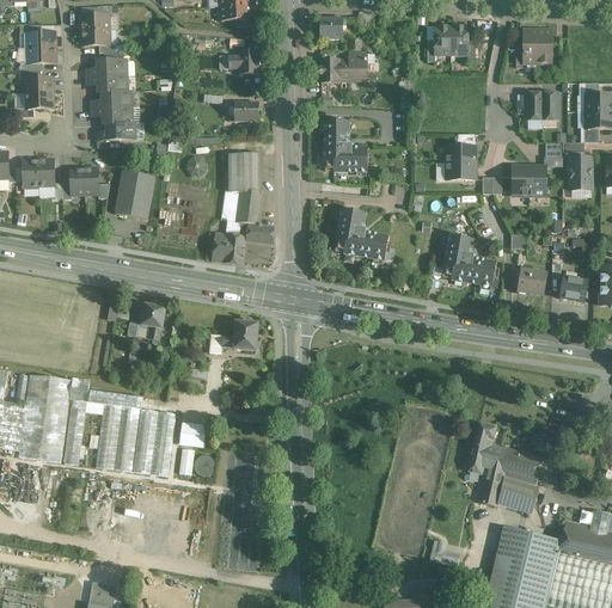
[(246,18),(246,11),(250,11),(249,4),(221,5),(221,19),(246,18)]
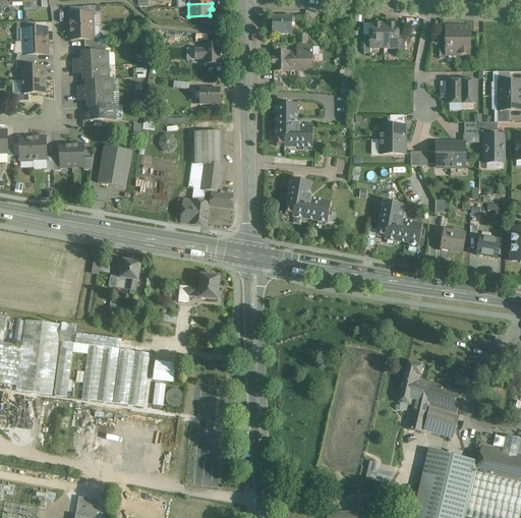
[(93,24),(92,11),(69,12),(70,25),(93,24)]
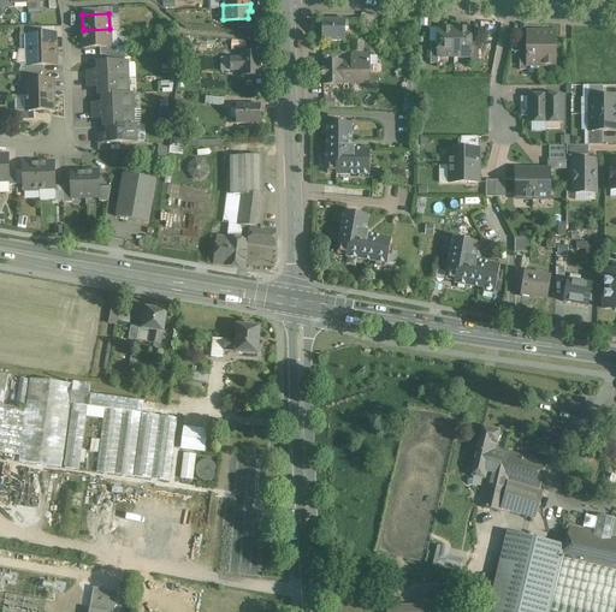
[(323,18),(323,39),(344,39),(344,25),(348,25),(348,18),(323,18)]
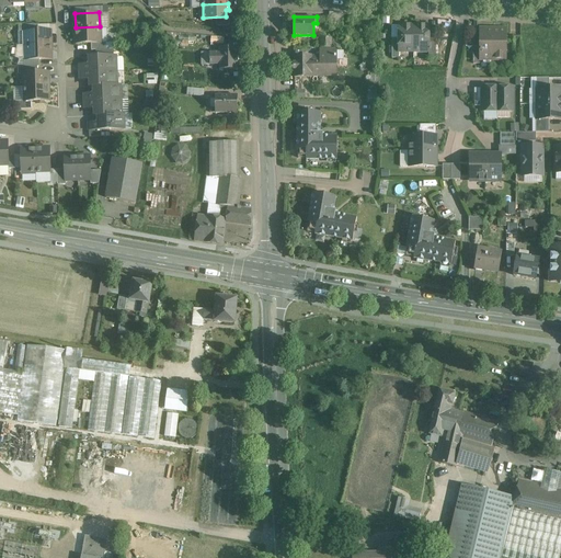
[(414,23),(399,23),(399,36),(398,49),(413,49),(414,23)]
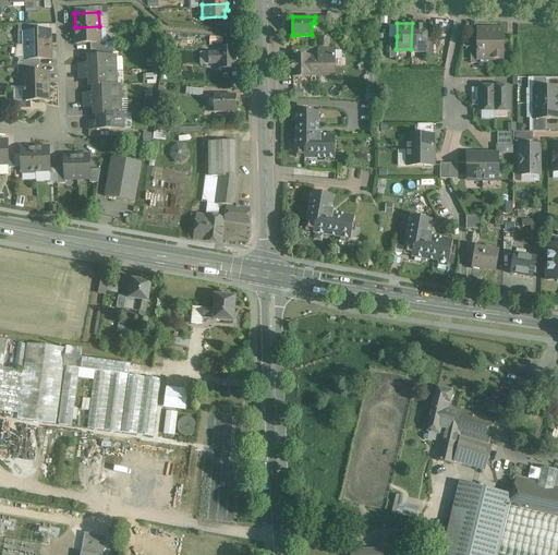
[(426,23),(412,23),(411,49),(426,49),(426,36),(426,23)]
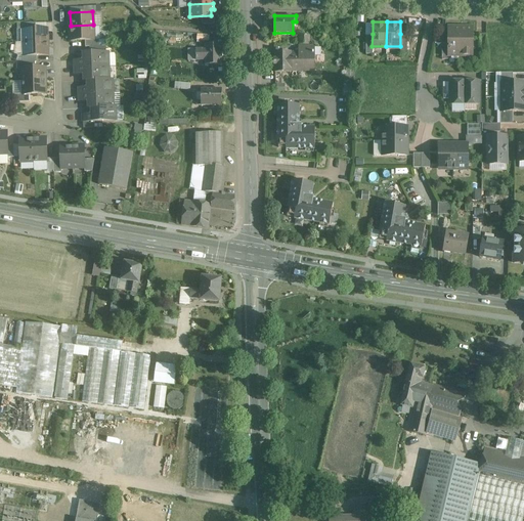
[(93,25),(71,26),(71,38),(85,38),(93,38),(93,25)]
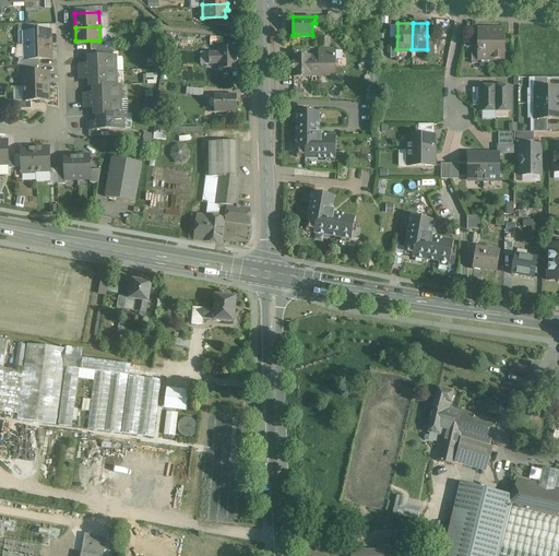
[(491,57),(491,26),(478,26),(478,44),(477,57),(491,57)]
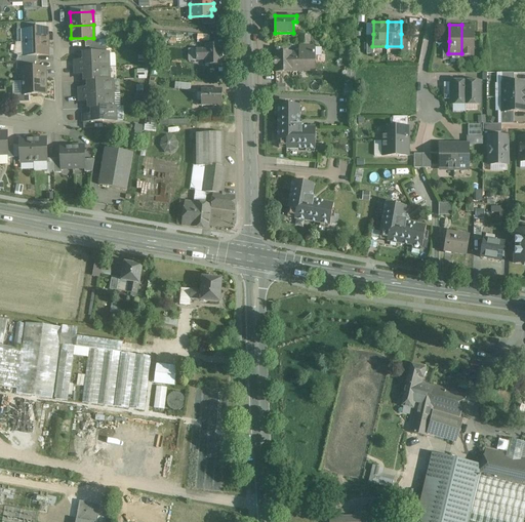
[(461,53),(473,53),(474,25),(461,25),(461,53)]
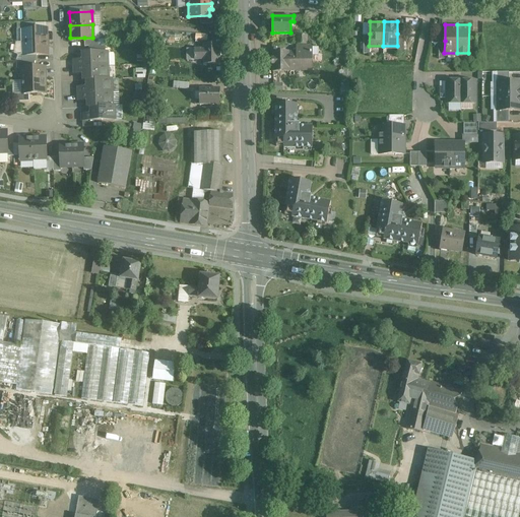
[(24,40),(47,39),(46,26),(36,26),(23,26),(24,40)]
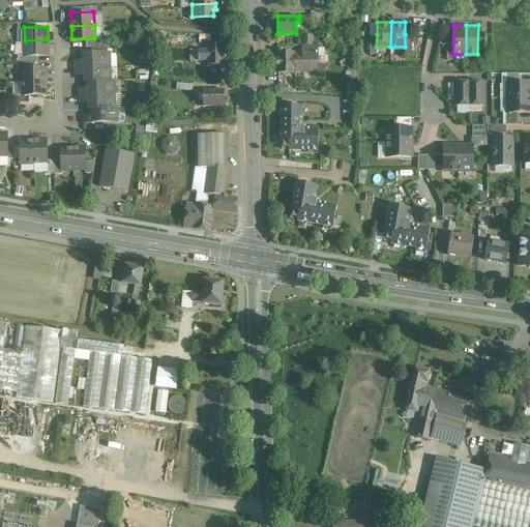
[(327,37),(326,37),(325,37),(313,36),(313,33),(303,33),(302,41),(326,44),(327,42),(327,37)]
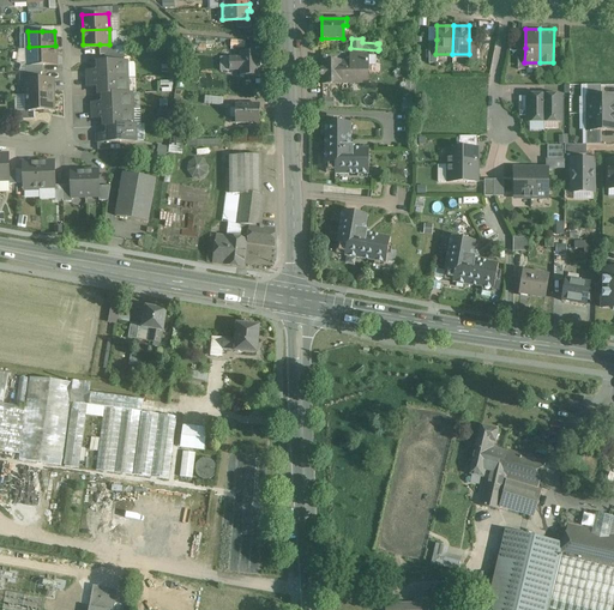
[(55,61),(55,46),(29,47),(29,62),(42,62),(55,61)]
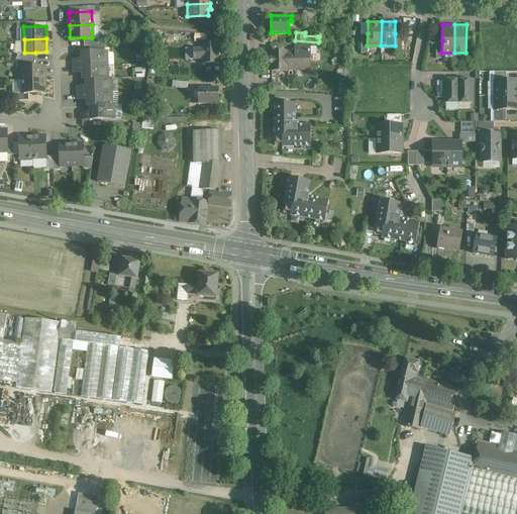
[(202,46),(193,46),(193,58),(202,58),(202,62),(218,62),(218,42),(202,42),(202,46)]
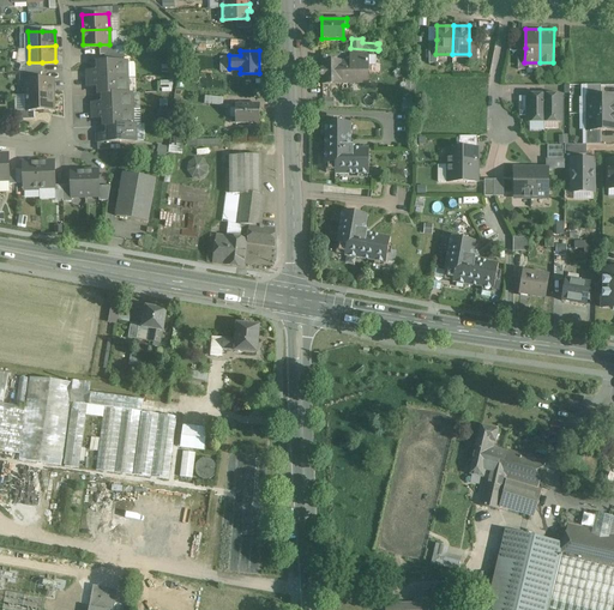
[(341,60),(341,79),(368,79),(368,52),(350,52),(350,60),(341,60)]
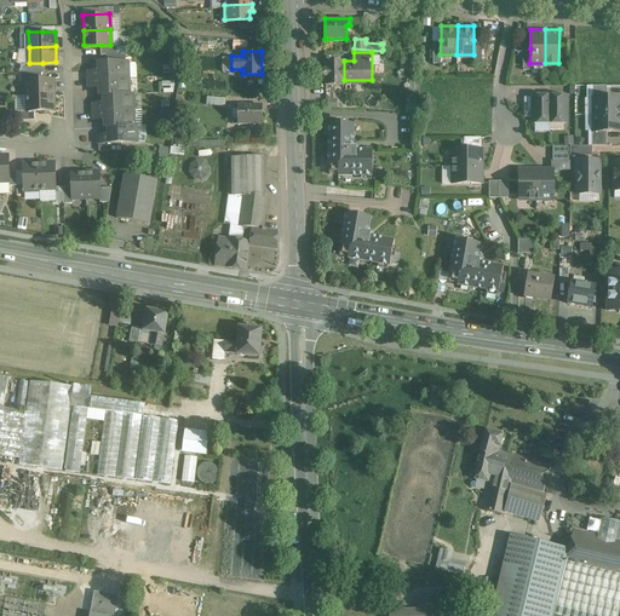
[(127,75),(126,59),(125,59),(107,59),(101,61),(101,67),(98,69),(89,69),(89,78),(127,75)]
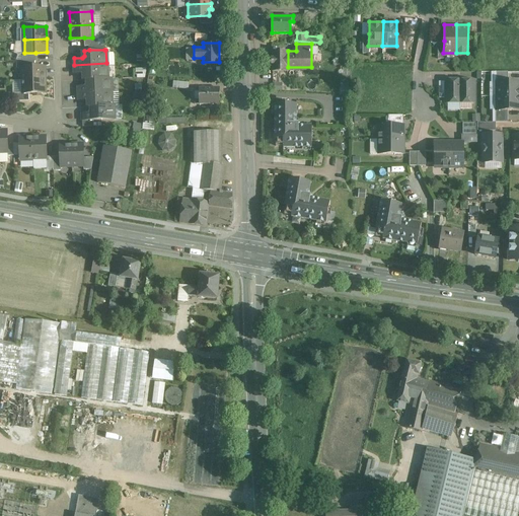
[(288,51),(288,50),(272,50),(272,69),(288,69),(288,67),(288,51)]
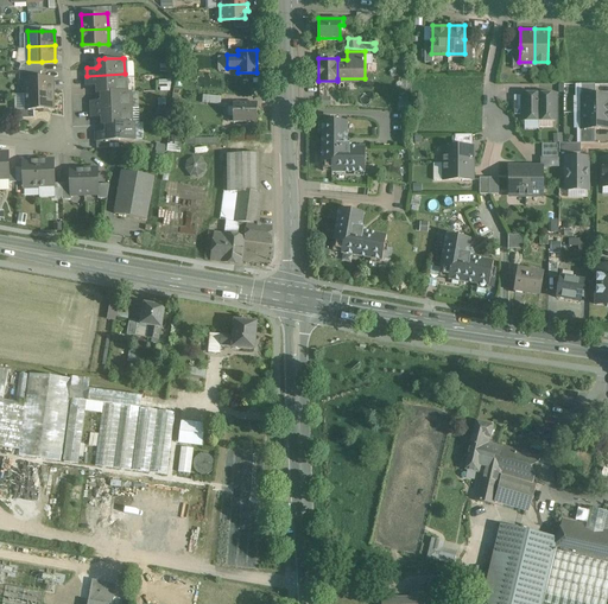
[(87,83),(96,83),(99,84),(100,91),(103,90),(125,89),(125,74),(87,76),(87,83)]
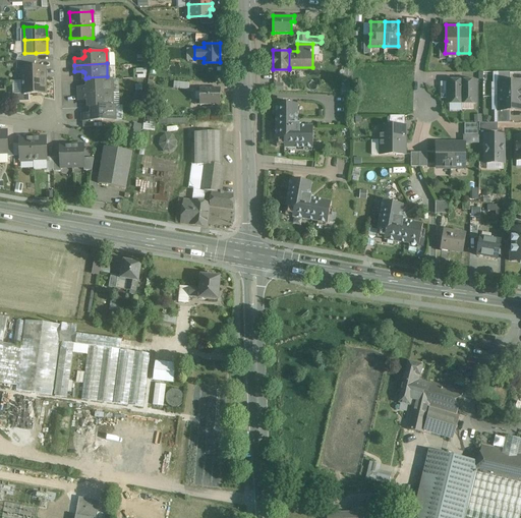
[(22,78),(45,78),(44,65),(35,65),(21,65),(22,78)]
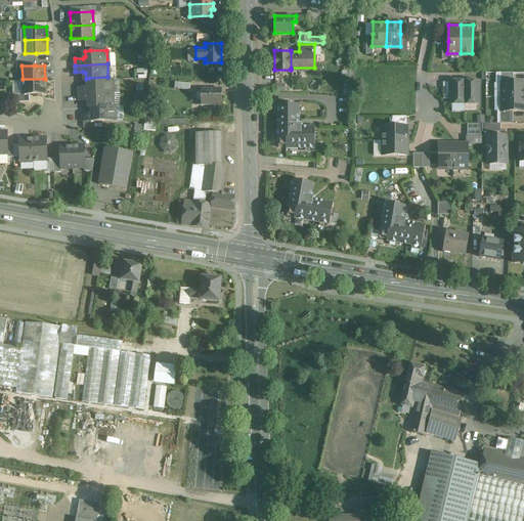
[(499,81),(500,81),(513,81),(513,71),(499,71),(499,81)]
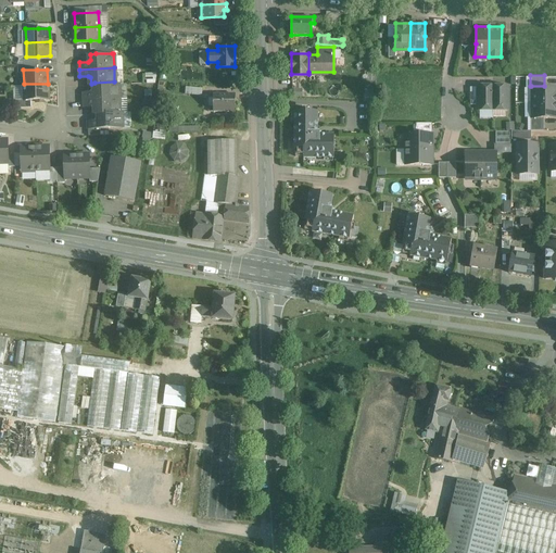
[(95,89),(92,90),(84,90),(84,98),(118,97),(117,82),(114,82),(95,83),(95,89)]
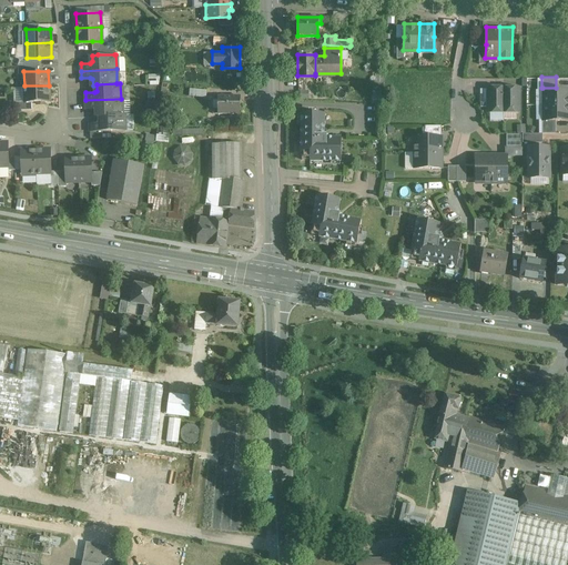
[(49,99),(49,86),(24,86),(24,100),(31,100),(49,99)]
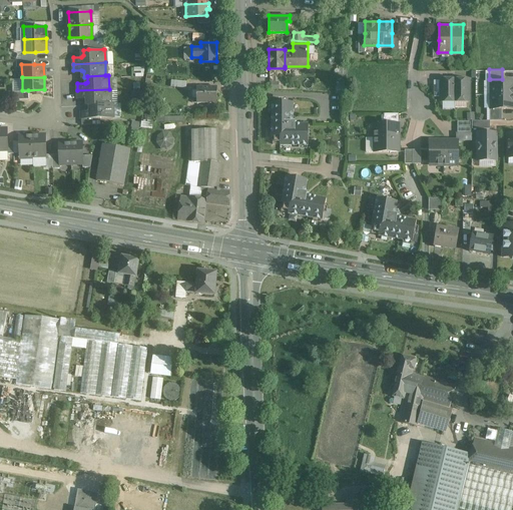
[(468,99),(467,77),(454,78),(455,100),(468,99)]
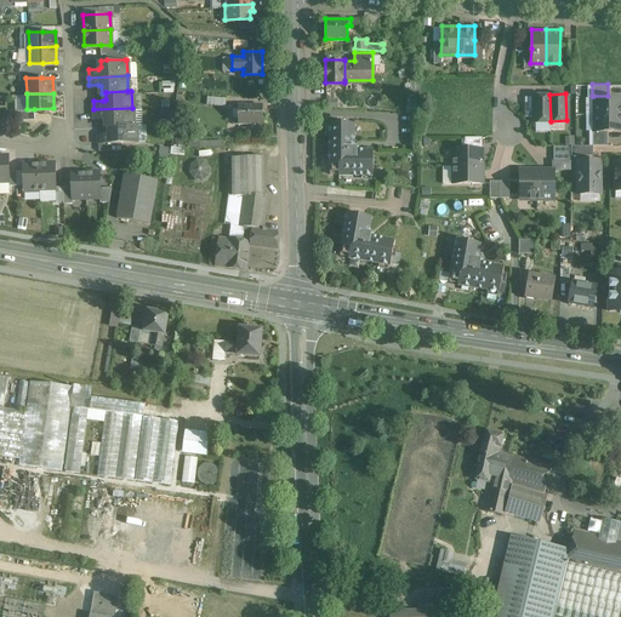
[(535,121),(551,121),(550,95),(535,95),(535,121)]
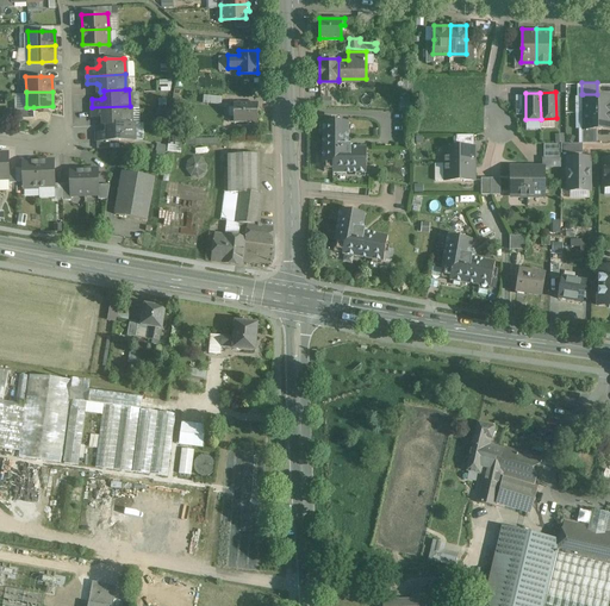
[(583,94),(583,111),(609,110),(609,93),(597,94),(583,94)]
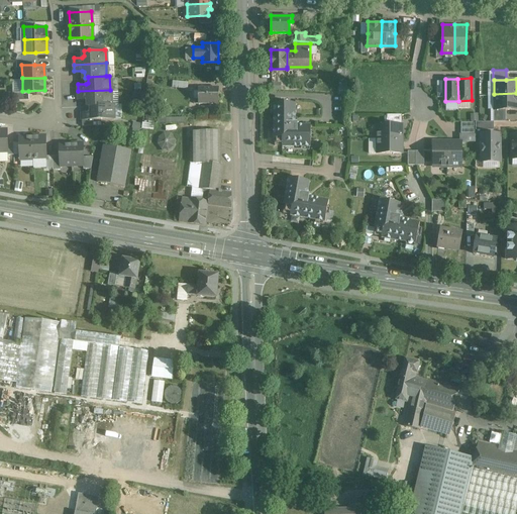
[(218,101),(218,86),(198,86),(199,96),(199,101),(218,101)]
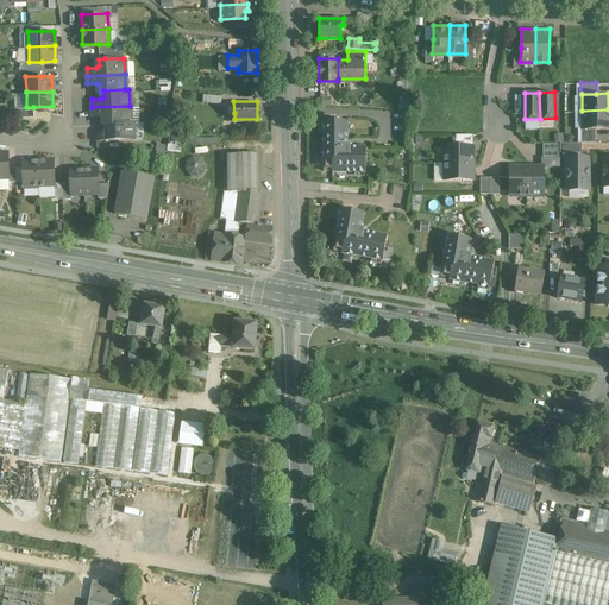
[(130,121),(130,106),(92,107),(92,114),(102,114),(104,115),(105,123),(108,123),(130,121)]
